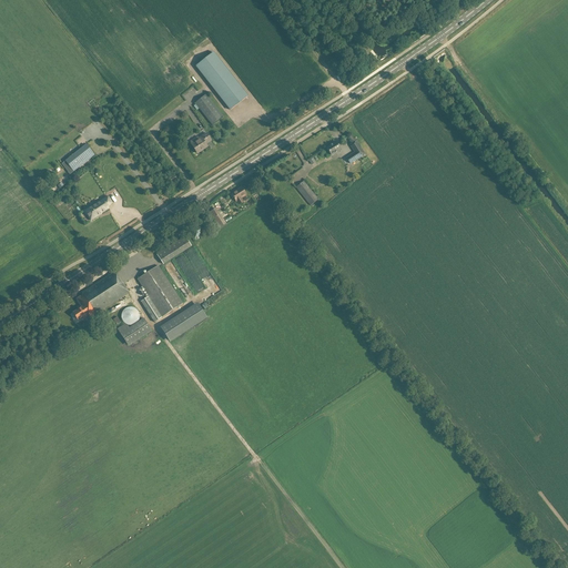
[(230,110),(247,97),(214,53),(196,67),(230,110)]
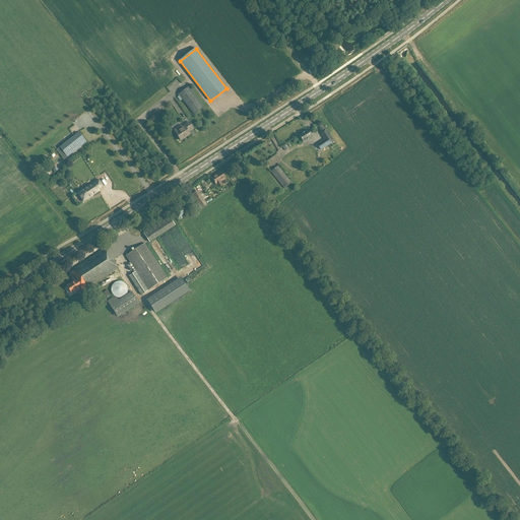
[(180,94),(194,114),(204,107),(190,87),(180,94)]
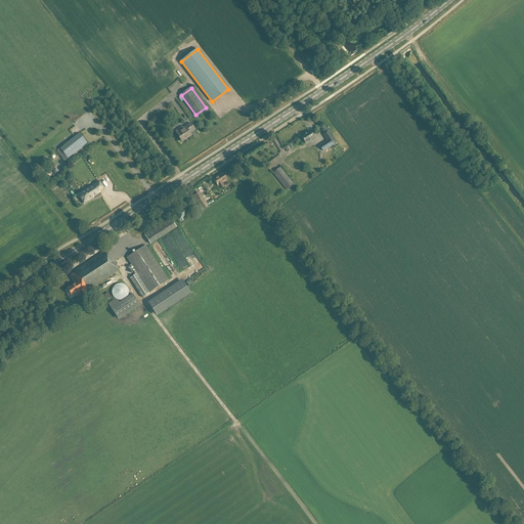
[(194,130),(191,125),(190,123),(176,133),(182,141),(191,135),(189,133),(194,130)]
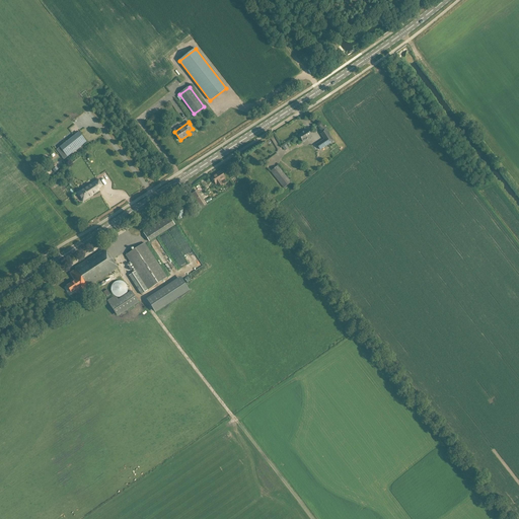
[(307,130),(298,135),(302,142),(306,140),(306,141),(311,137),(307,130)]
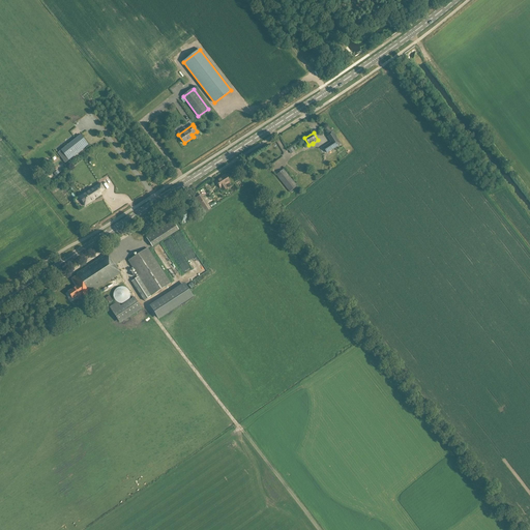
[(340,144),(332,133),(328,137),(331,142),(323,147),(326,152),(340,144)]
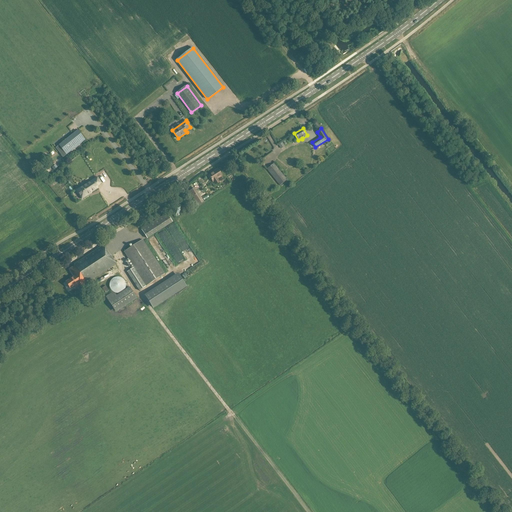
[(59,145),(66,155),(85,140),(79,132),(80,131),(78,130),(77,130),(59,145)]
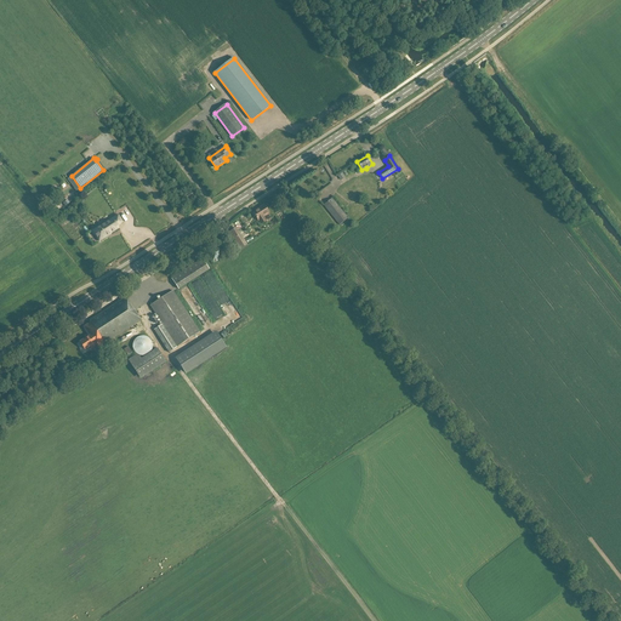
[(195,197),(192,191),(184,194),(188,200),(195,197)]
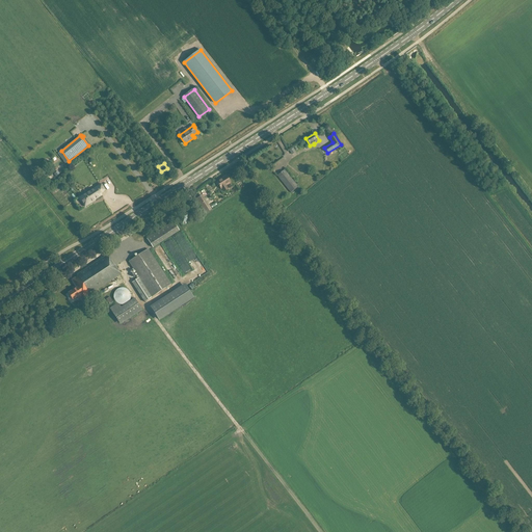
[(298,187),(285,171),(278,178),(291,192),(298,187)]
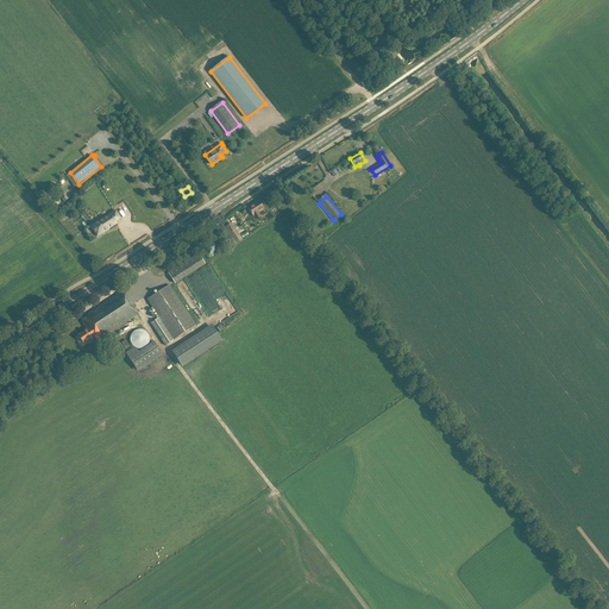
[(259,201),(249,208),(253,217),(256,220),(262,217),(259,213),(264,209),(259,201)]
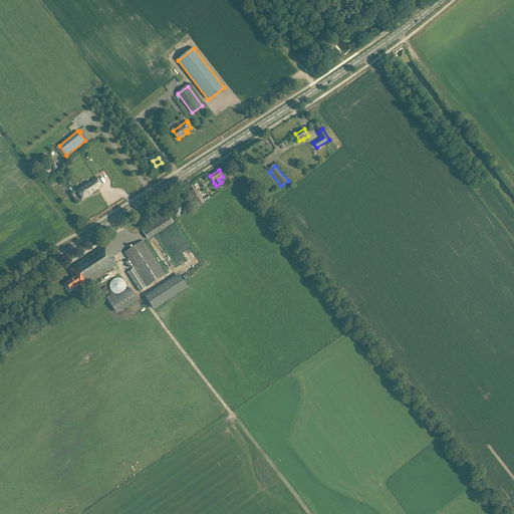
[(78,195),(82,200),(89,196),(88,195),(98,189),(97,187),(101,184),(97,178),(82,188),(82,187),(76,191),(78,195)]
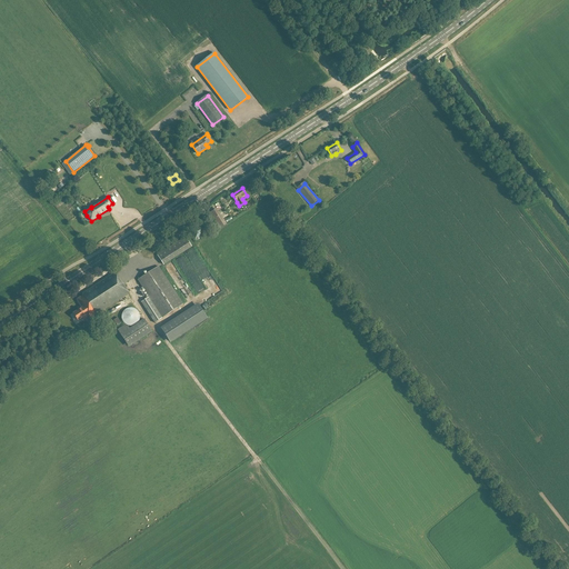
[(226,225),(217,209),(210,213),(219,228),(226,225)]
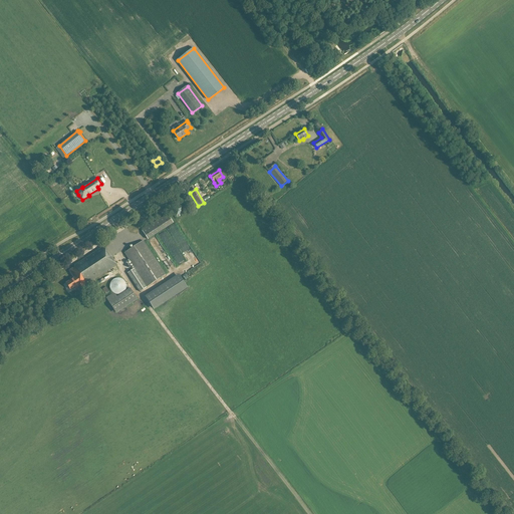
[(142,231),(148,239),(173,223),(168,214),(142,231)]
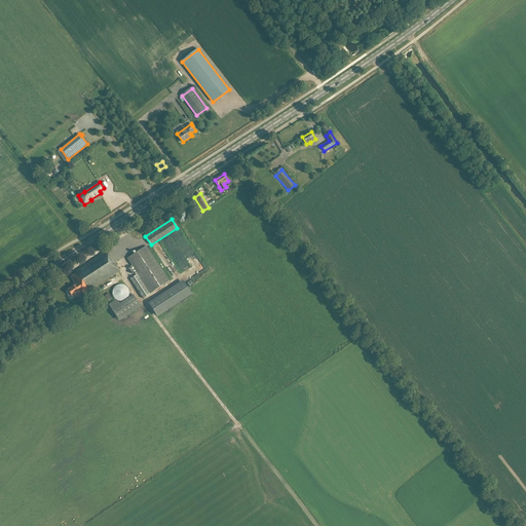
[(170,282),(149,251),(146,246),(127,259),(138,274),(130,279),(143,298),(170,282)]
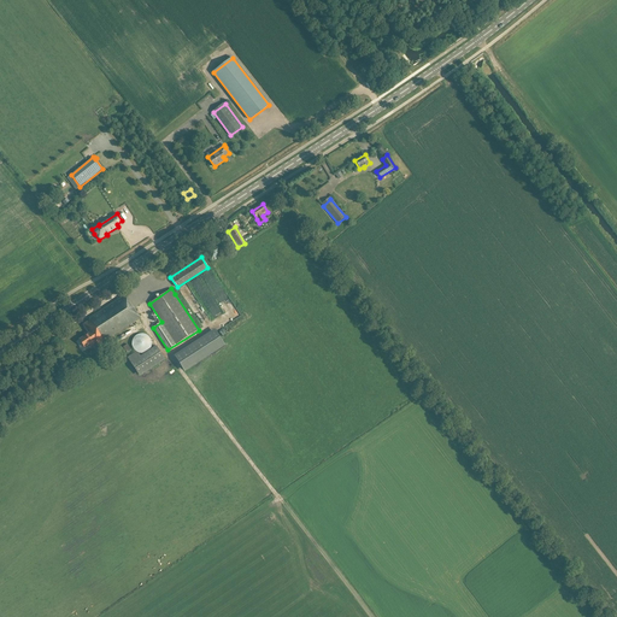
[(89,319),(90,321),(104,341),(140,318),(125,295),(89,319)]
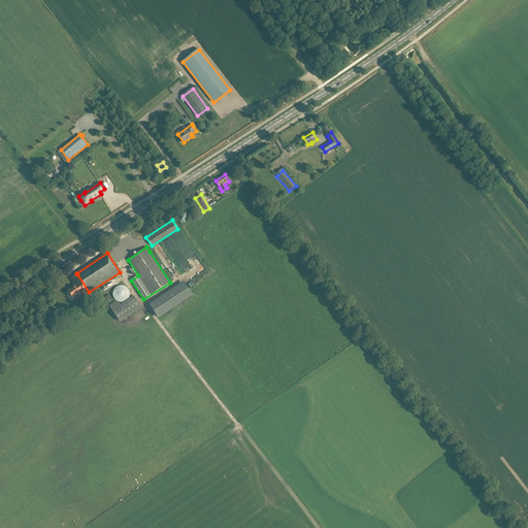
[(68,291),(72,297),(80,292),(83,296),(89,292),(77,274),(71,278),(76,286),(68,291)]
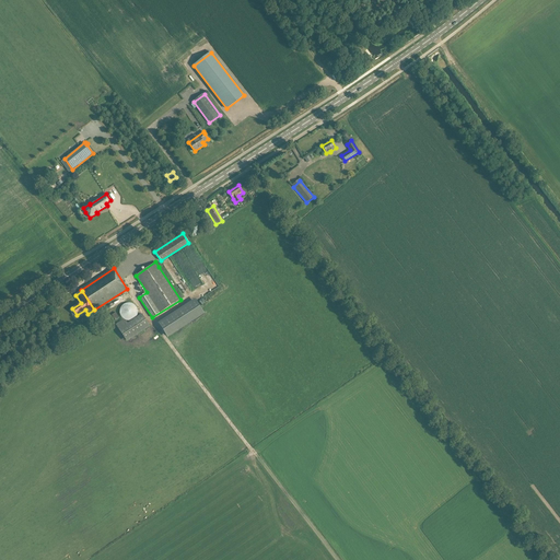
[(196,299),(158,321),(166,336),(205,315),(196,299)]
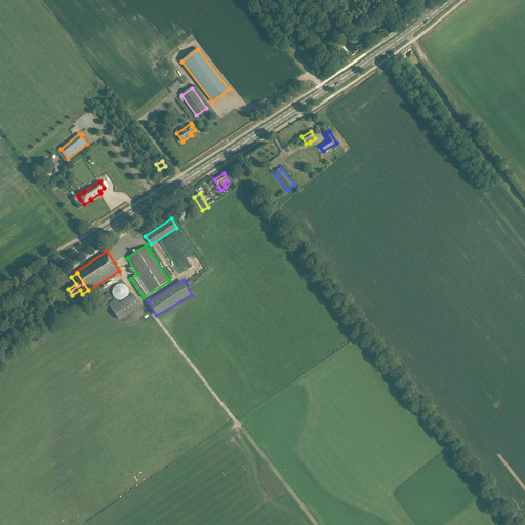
[(116,299),(117,300),(120,300),(123,300),(126,299),(127,297),(128,294),(129,291),(128,289),(126,286),(124,285),(121,284),(119,284),(117,285),(115,287),(113,289),(112,291),(113,294),(113,296),(115,298),(116,299)]
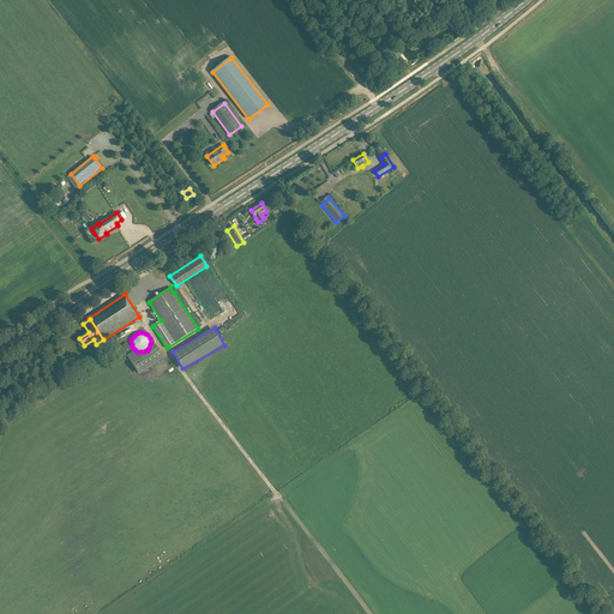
[(98,345),(103,351),(109,347),(106,341),(98,345)]
